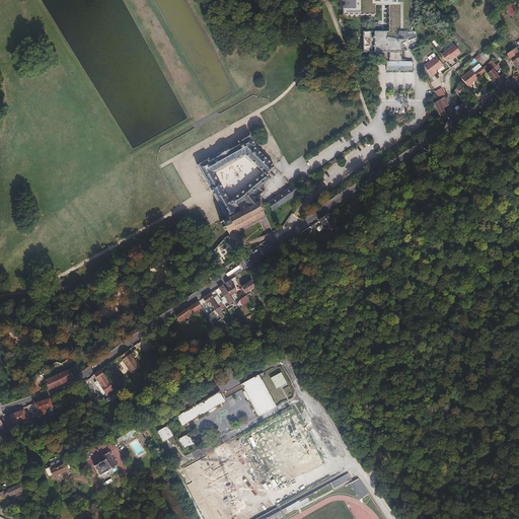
[(344,0),(344,15),(377,15),(377,6),(390,6),(390,32),(387,32),(387,33),(376,33),(375,35),(374,35),(374,39),(375,39),(375,46),(374,46),(374,48),(375,48),(375,52),(387,52),(387,53),(390,53),(390,62),(387,62),(387,69),(387,71),(414,71),(414,62),(402,62),(402,44),(417,39),(417,32),(413,32),(413,0),(344,0)]
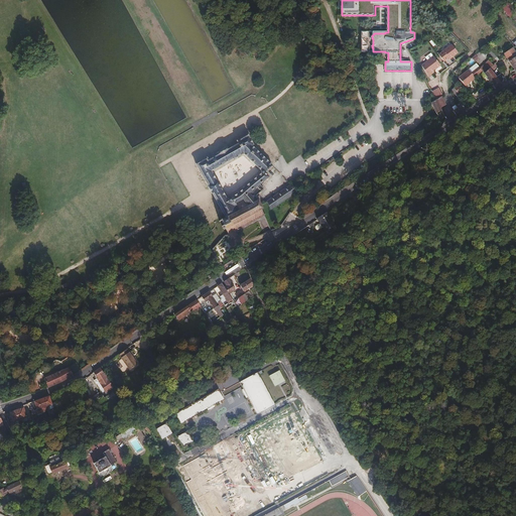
[(450,58),(458,51),(452,44),(438,54),(444,61),(449,57),(450,58)]
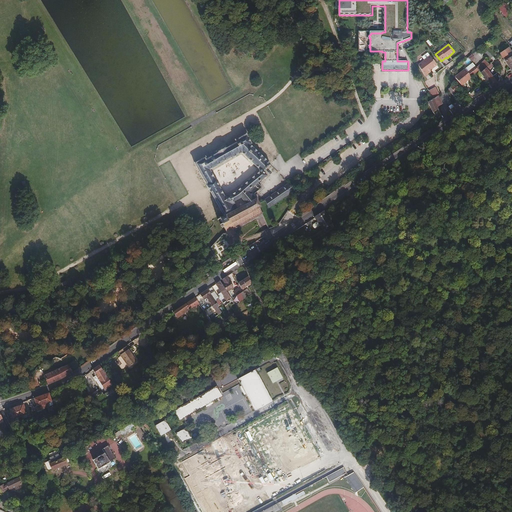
[(511,53),(509,49),(501,53),(511,70),(511,53)]
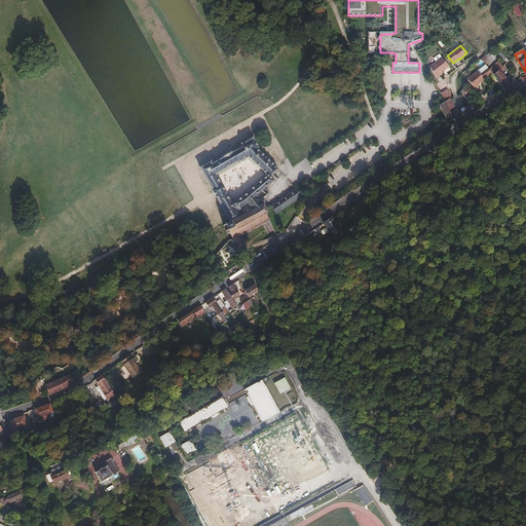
[(450,67),(442,58),(437,62),(431,66),(440,74),(444,71),(443,70),(445,69),(446,70),(450,67)]
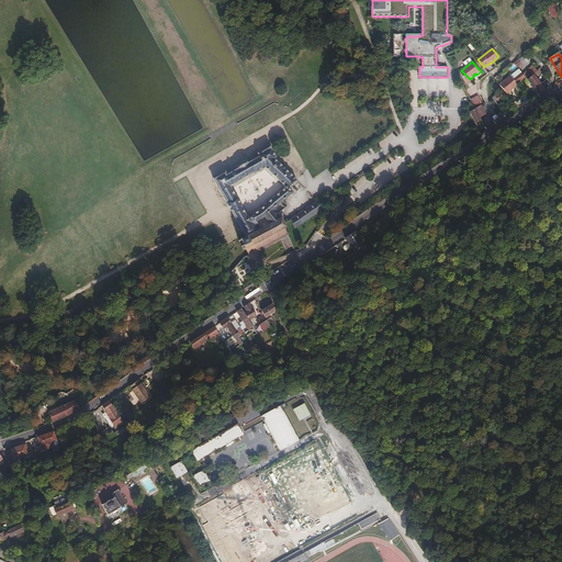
[(536,72),(531,67),(526,72),(530,78),(534,75),(536,72)]
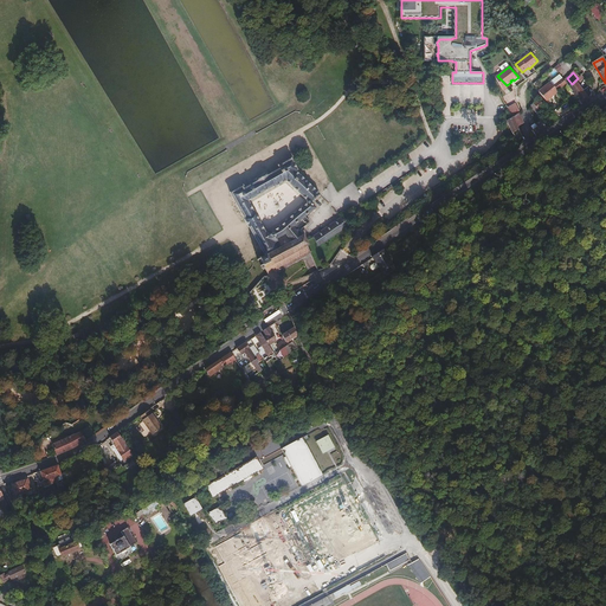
[(546,102),(558,92),(556,91),(566,83),(559,75),(537,92),(546,102)]
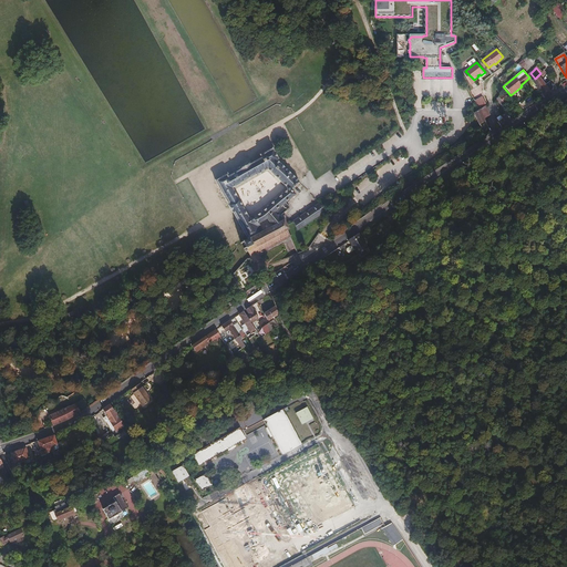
[(555,86),(553,84),(554,81),(549,76),(548,78),(550,81),(546,84),(540,78),(538,75),(535,79),(532,81),(545,98),(553,93),(555,86)]
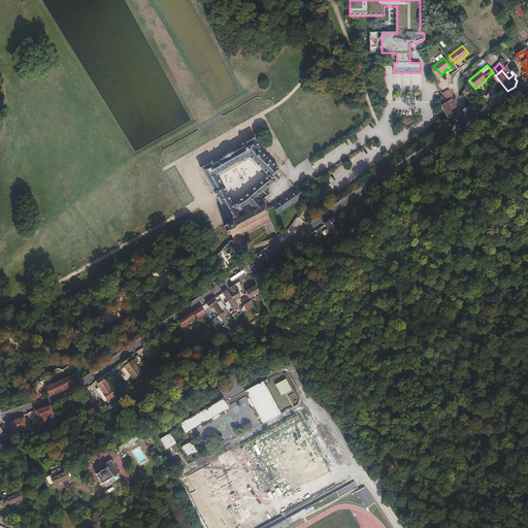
[(456,106),(452,98),(447,102),(451,109),(456,106)]
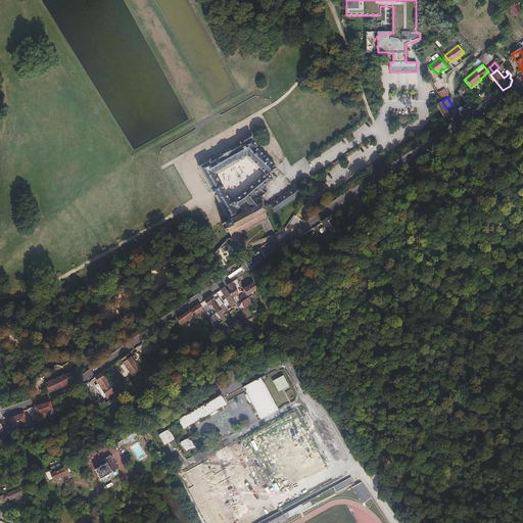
[(477,109),(471,100),(469,102),(466,99),(465,100),(466,102),(472,112),(477,109)]
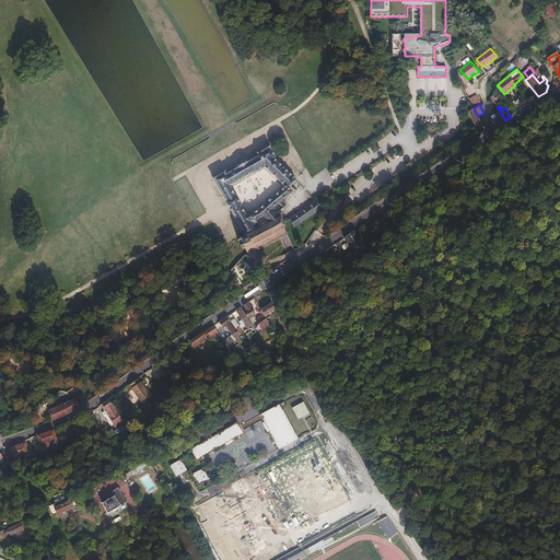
[(474,108),(473,107),(468,109),(474,121),(479,118),(478,116),(474,108)]
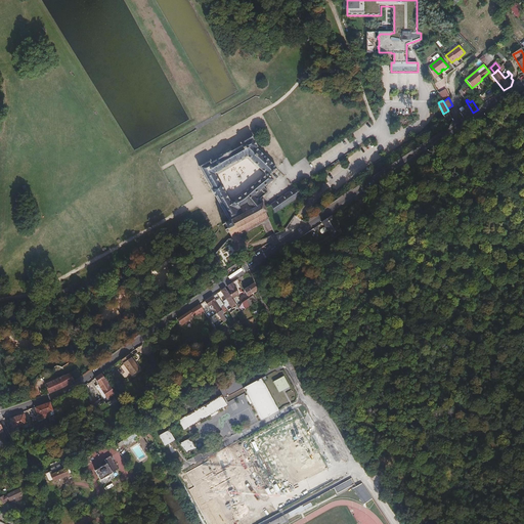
[(473,113),(467,102),(462,105),(464,110),(461,112),(463,117),(467,114),(468,116),(473,113)]
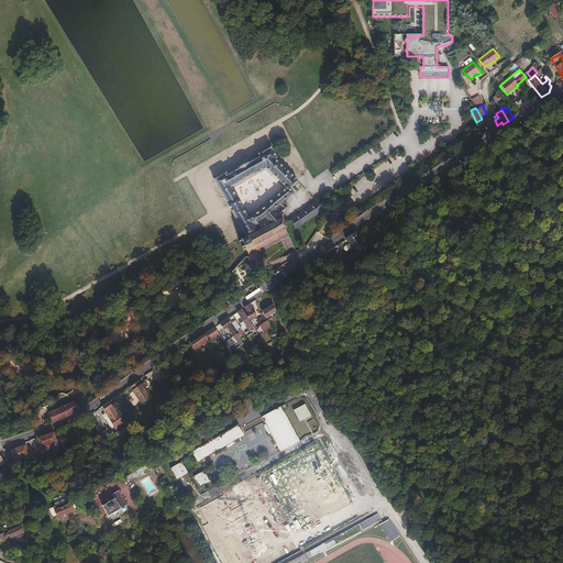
[(239,166),(239,168),(229,174),(227,172),(216,178),(247,236),(262,229),(260,224),(269,220),(267,216),(275,211),(277,214),(288,207),(286,203),(299,194),(296,189),(297,187),(295,185),(298,180),(277,159),(278,158),(272,147),(260,153),(261,156),(251,162),(250,161),(239,166)]
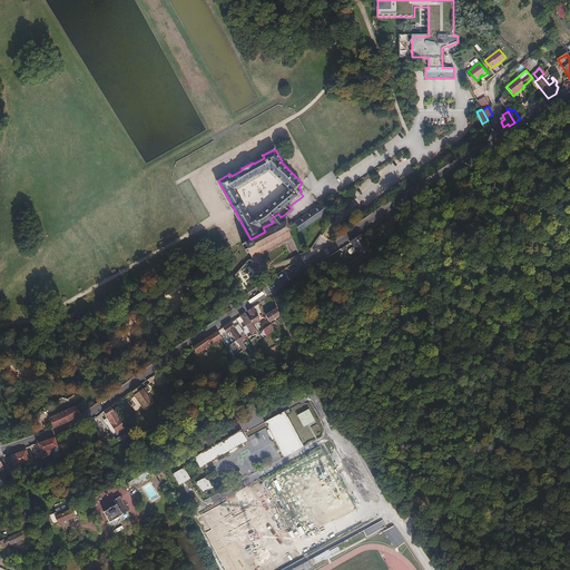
[(302,233),(328,213),(323,205),(296,224),(302,233)]
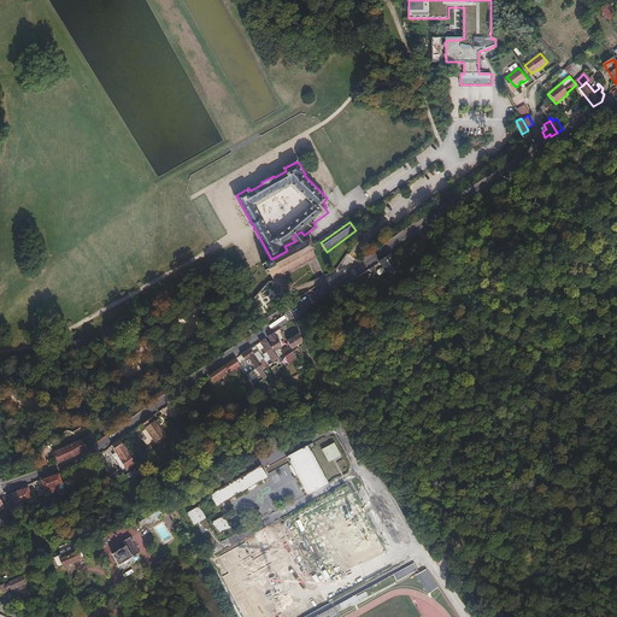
[(323,270),(312,251),(315,248),(310,239),(306,241),(304,235),(301,231),(293,236),(295,241),(298,246),(287,251),(271,259),(268,260),(266,258),(264,259),(264,260),(263,262),(265,265),(266,265),(269,268),(266,269),(269,274),(271,272),(274,277),(278,285),(282,282),(286,281),(282,274),(311,260),(317,272),(323,270)]
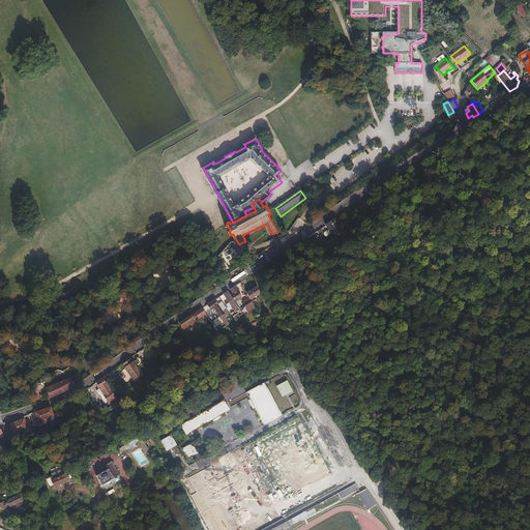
[(347,235),(335,218),(335,217),(326,224),(334,237),(333,239),(335,242),(347,235)]
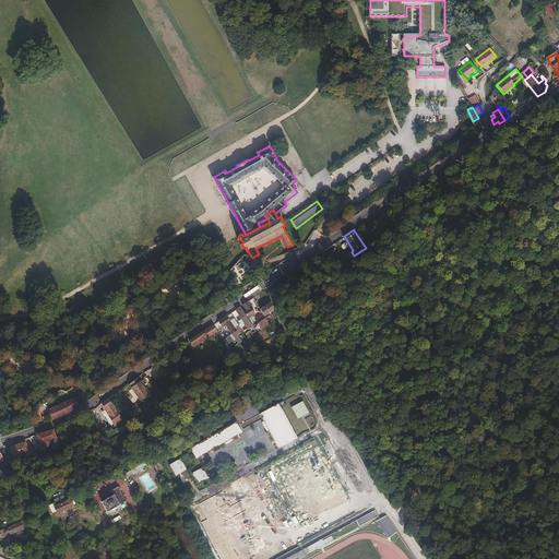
[(254,314),(249,307),(251,306),(247,301),(242,305),(246,309),(242,311),(248,319),(254,314)]
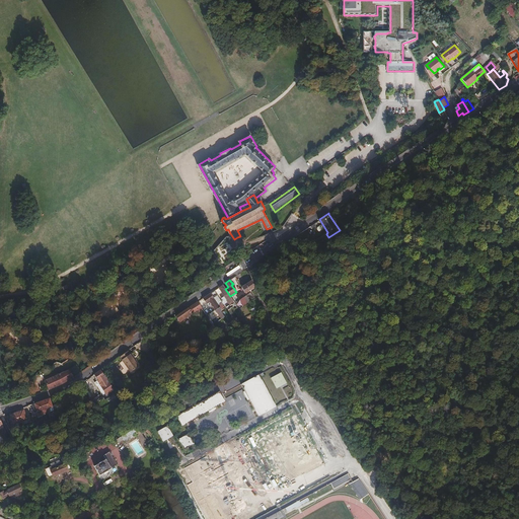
[(253,287),(250,282),(241,288),(243,291),(244,293),(253,287)]
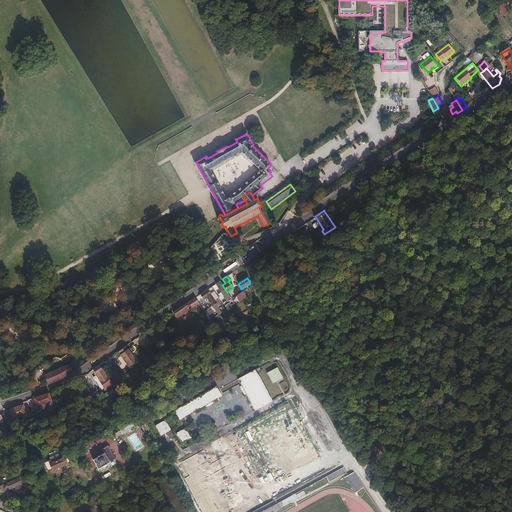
[(227,292),(222,285),(219,281),(215,284),(218,288),(220,292),(217,294),(220,297),(222,295),(224,294),(228,300),(232,298),(229,295),(227,292)]
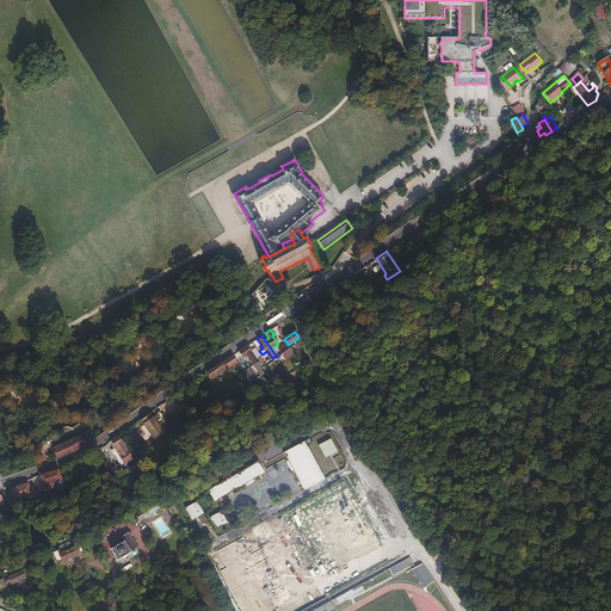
[(254,347),(252,343),(248,345),(257,358),(260,355),(254,347)]
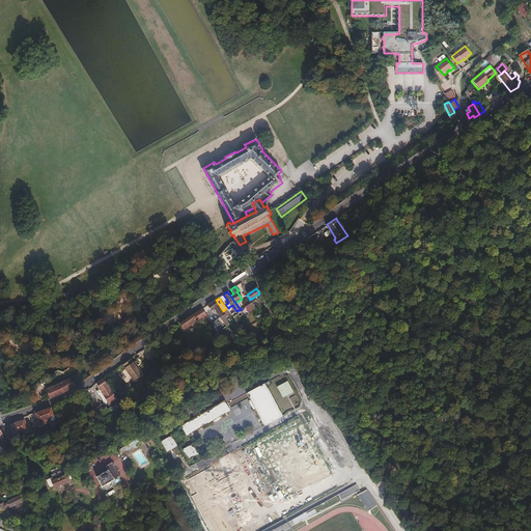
[(241,311),(250,304),(252,303),(250,300),(249,298),(238,306),(241,309),(241,311)]
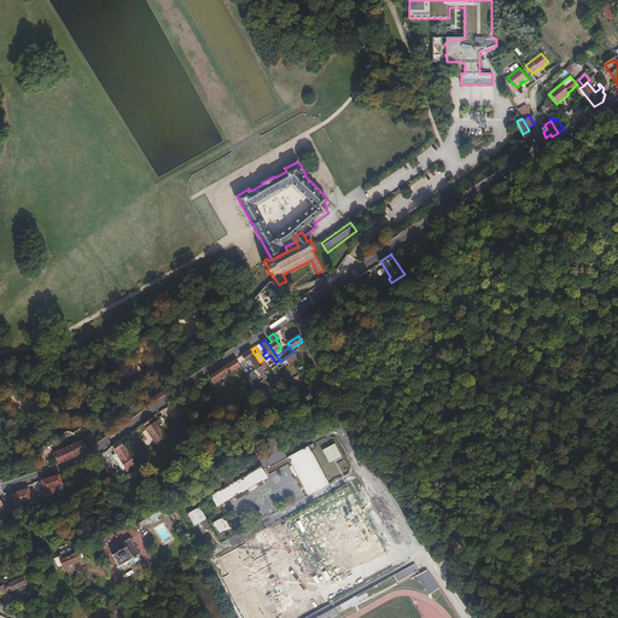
[(260,362),(251,349),(242,355),(245,362),(246,361),(250,359),(252,361),(257,368),(262,366),(260,362)]
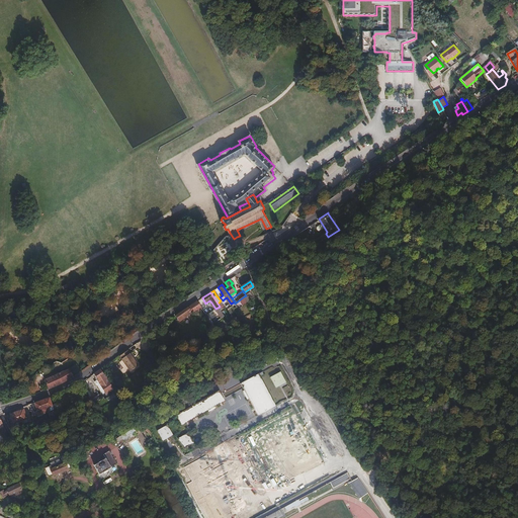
[(201,307),(197,300),(176,315),(180,321),(198,309),(199,311),(202,309),(201,307)]
